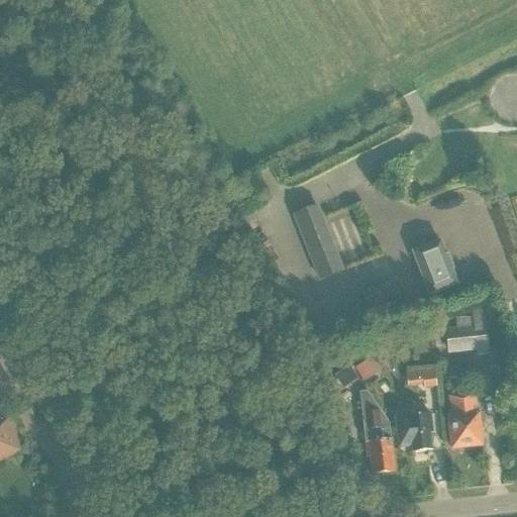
[(296,215),(321,278),(343,269),(318,206),(296,215)]
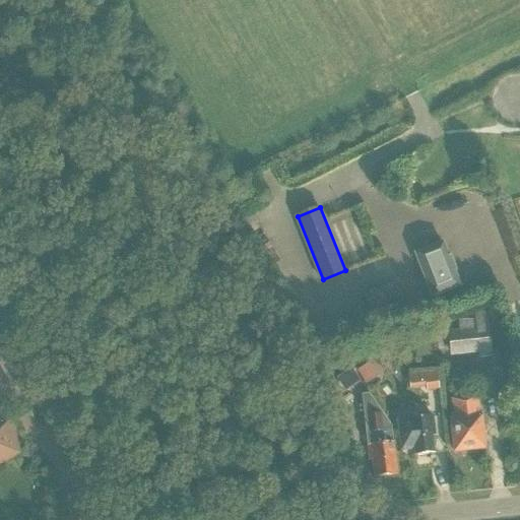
[(432,295),(462,283),(446,242),(415,254),(432,295)]
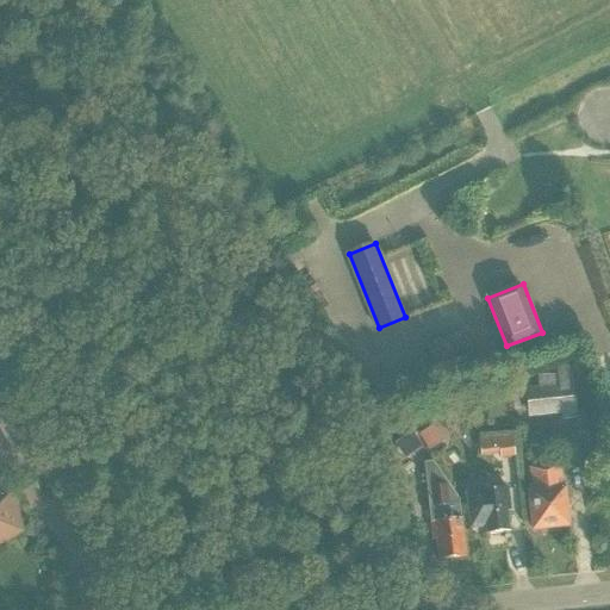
[(578,419),(572,366),(556,367),(558,375),(537,378),(539,387),(524,388),(528,418),(561,415),(562,422),(578,419)]
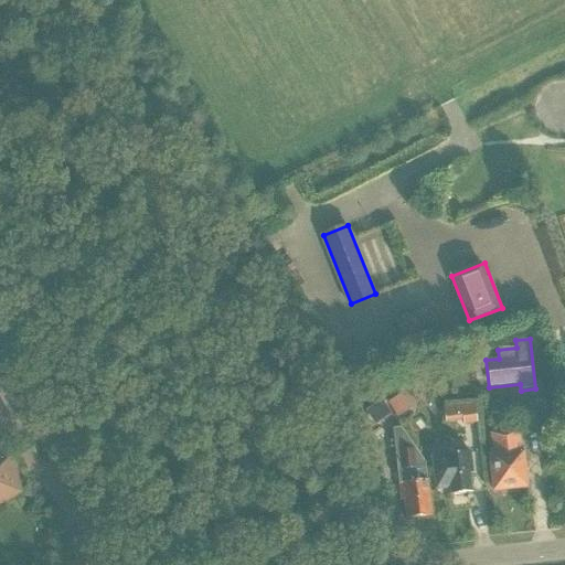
[(397,418),(409,411),(402,397),(390,406),(397,418)]
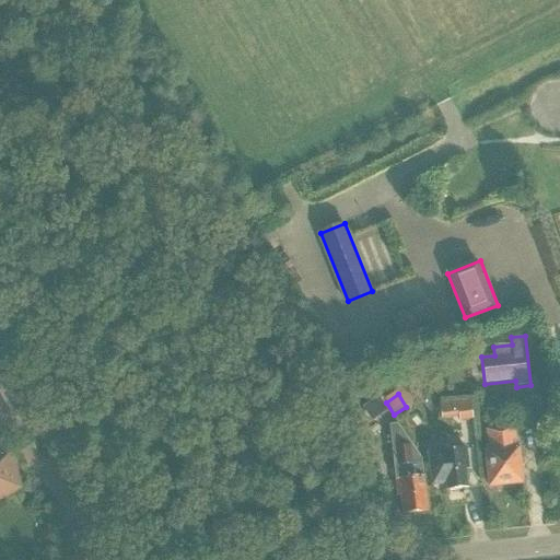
[(469,403),(456,405),(458,422),(471,421),(469,403)]
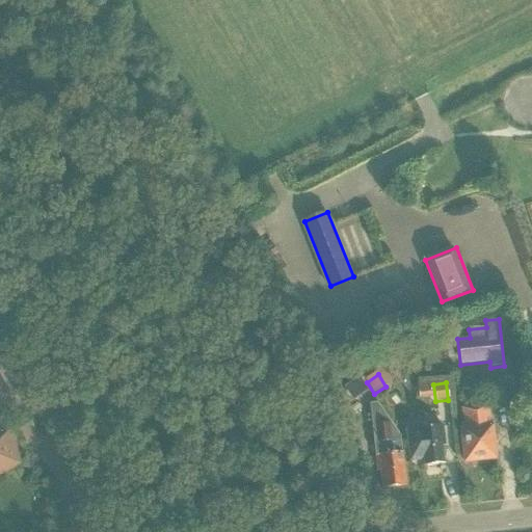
[(464,462),(496,459),(493,426),(491,426),(488,406),(462,409),(463,424),(461,424),(461,429),(464,462)]
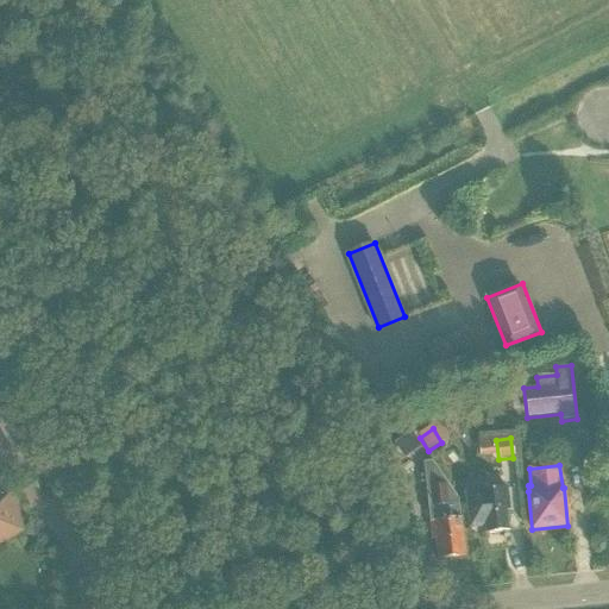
[(452,491),(438,471),(426,479),(440,500),(452,491)]
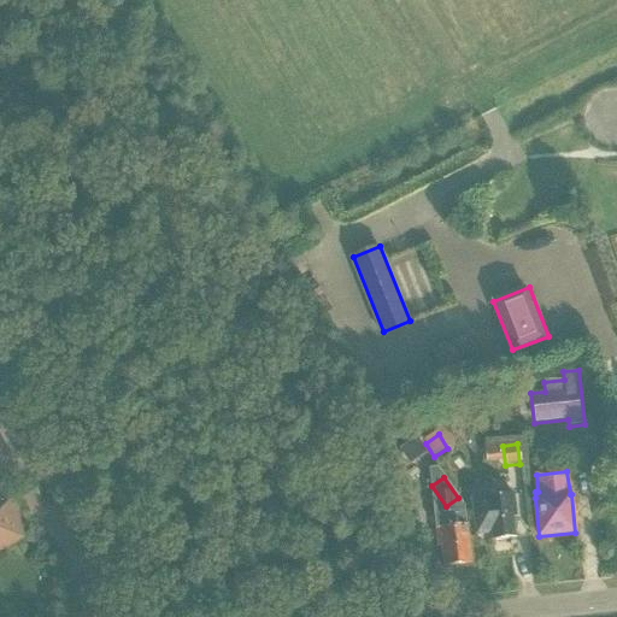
[(511,512),(515,512),(513,494),(471,499),(476,535),(491,534),(492,541),(515,539),(511,512)]
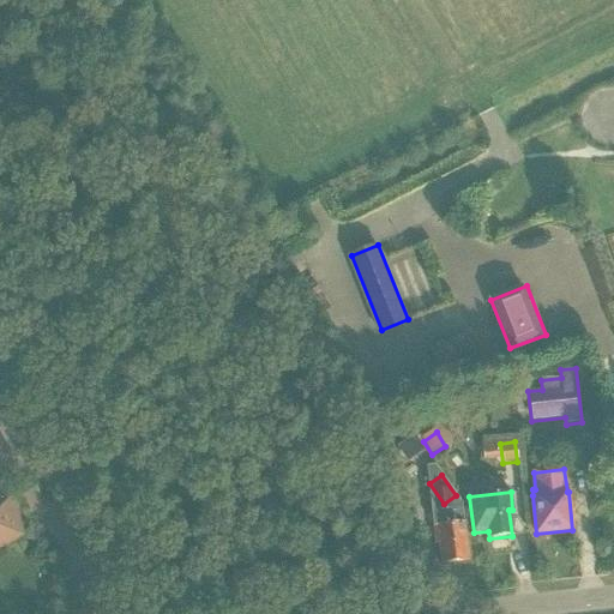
[(0,547),(20,536),(12,522),(10,513),(10,497),(0,497),(0,547)]
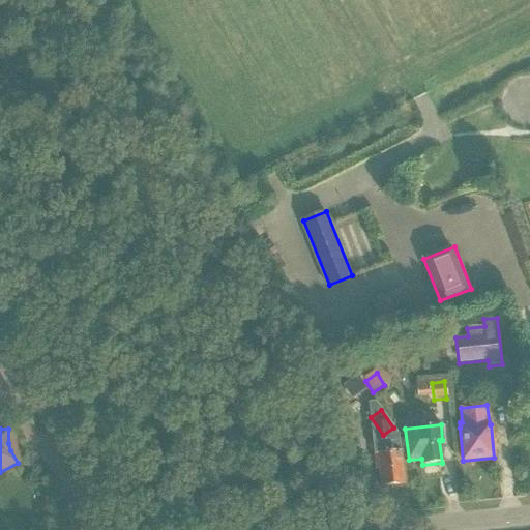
[(381,487),(404,484),(401,451),(395,452),(394,440),(376,442),(377,454),(374,454),(376,470),(379,469),(381,487)]
